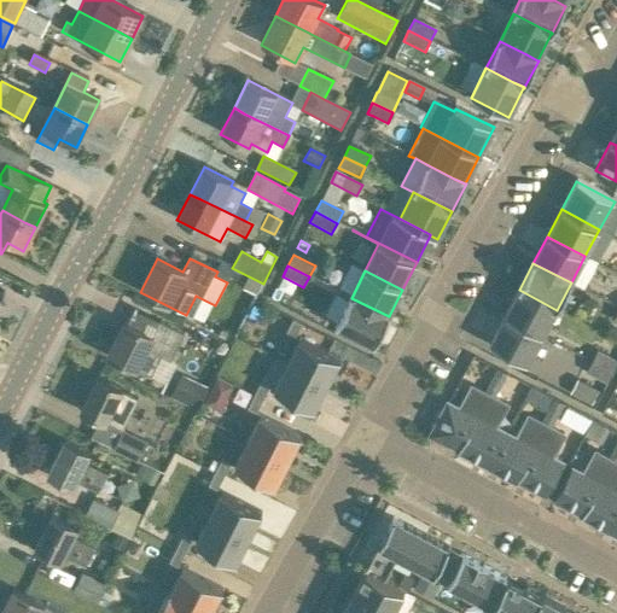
[(242,291),(256,298),(263,284),(249,276),(242,291)]
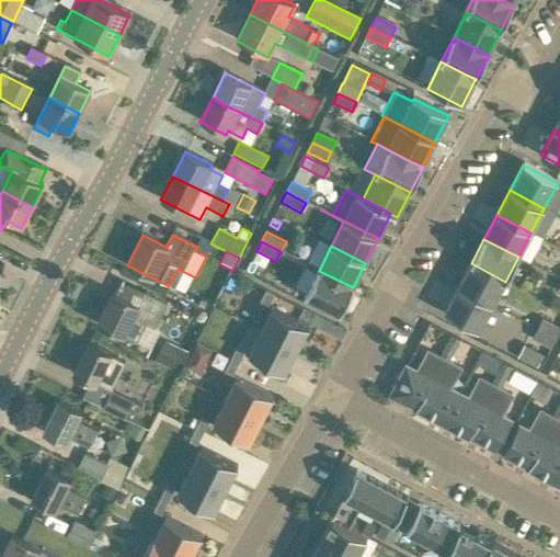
[(458,287),(467,293),(492,306),(505,282),(471,263),(458,287)]
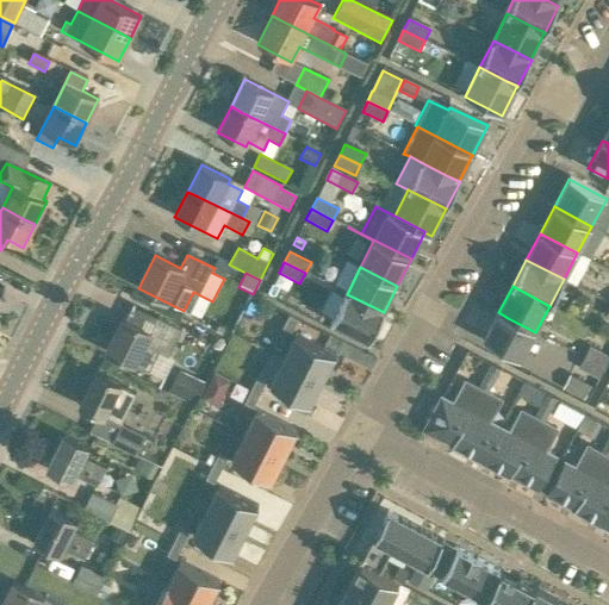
[(347,294),(333,320),(370,340),(384,312),(347,294)]
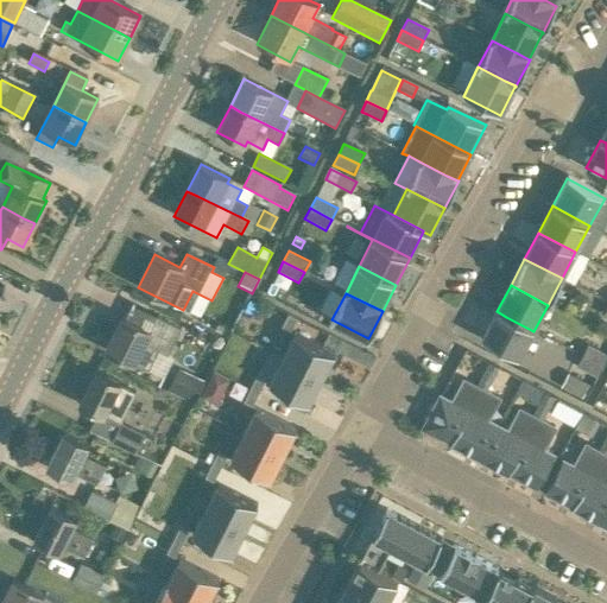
[(254,318),(261,306),(250,300),(244,312),(254,318)]
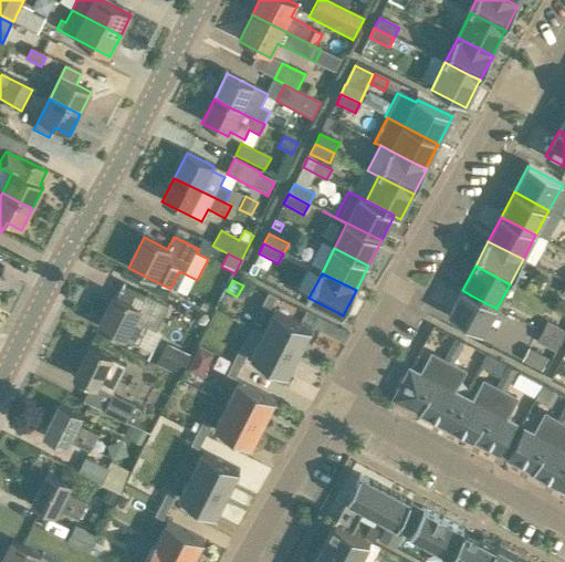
[(448,315),(458,321),(483,334),(497,309),(471,295),(462,290),(449,313),(448,315)]
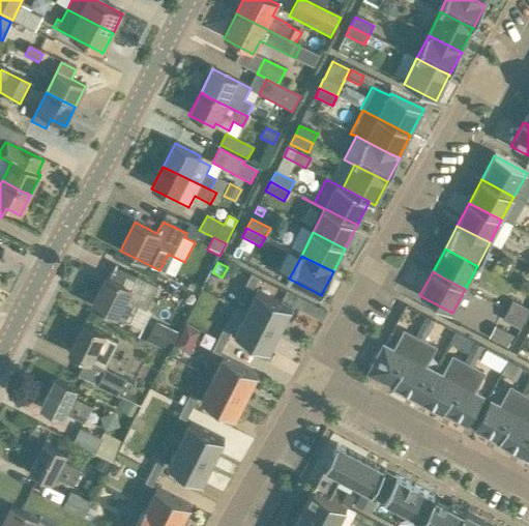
[(258,280),(251,275),(245,287),(253,290),(258,280)]
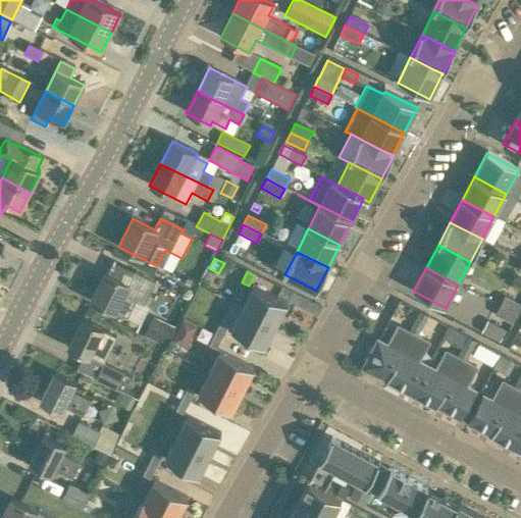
[(144,306),(155,283),(134,272),(127,285),(105,272),(91,301),(126,319),(136,302),(144,306)]
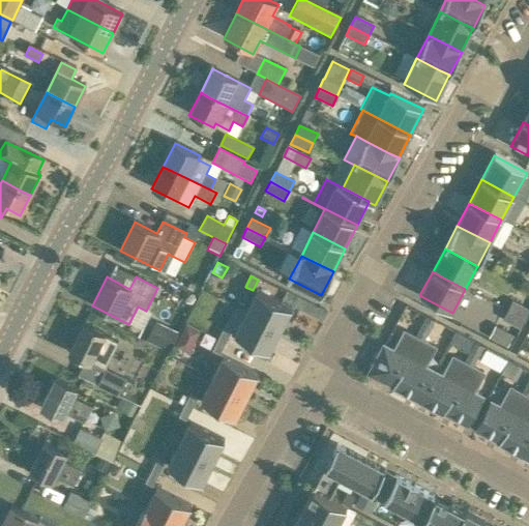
[(257,292),(245,314),(281,331),(291,310),(257,292)]
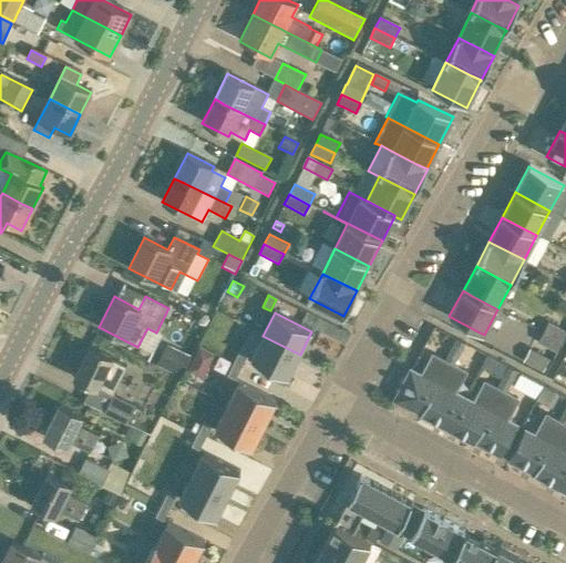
[(543,334),(562,345),(565,337),(565,333),(548,323),(543,334)]
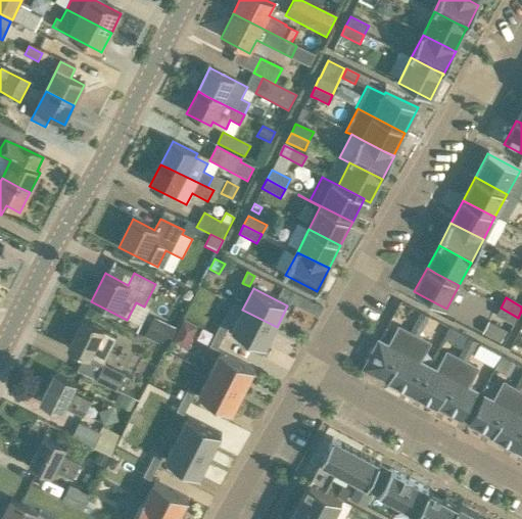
[(513,327),(518,318),(501,308),(495,317),(513,327)]
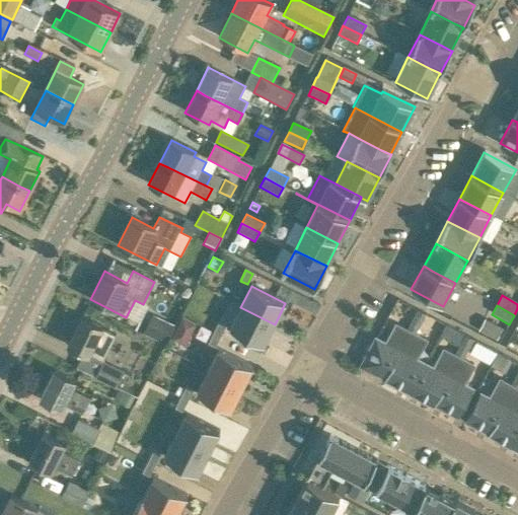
[(240,307),(229,328),(264,346),(275,324),(240,307)]
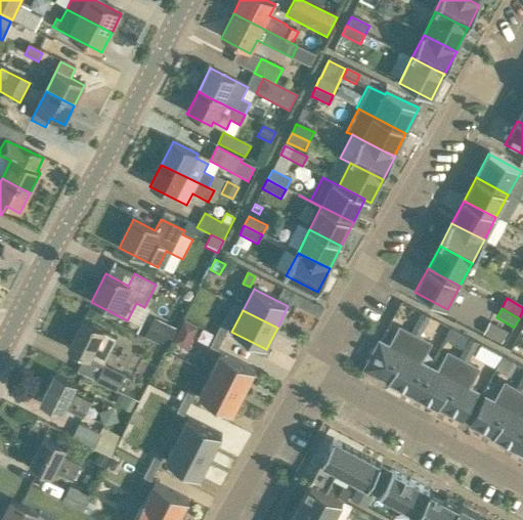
[(68,348),(86,357),(102,365),(116,340),(103,334),(104,332),(82,320),(68,348)]
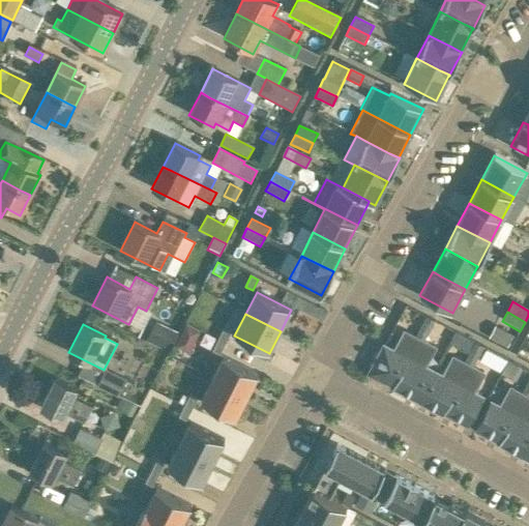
[(168,353),(178,333),(159,324),(150,344),(168,353)]
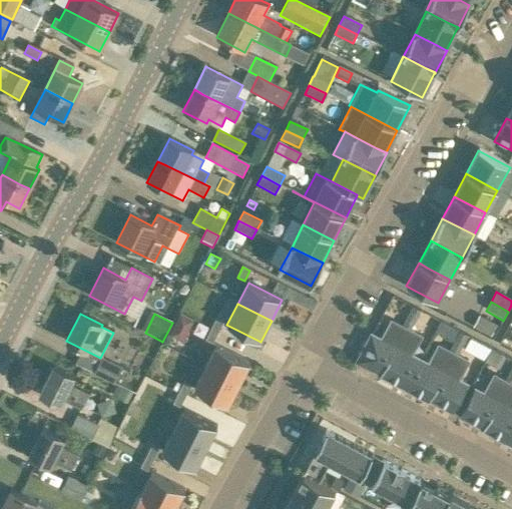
[(184,331),(185,338),(193,322),(180,315),(174,326),(171,331),(178,328),(181,329),(184,331)]
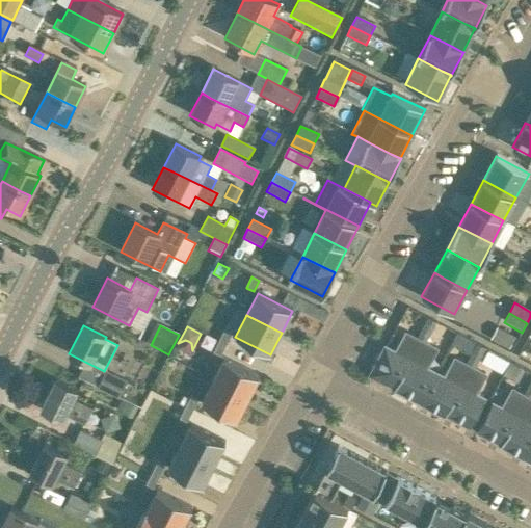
[(509,350),(515,339),(497,330),(490,341),(509,350)]
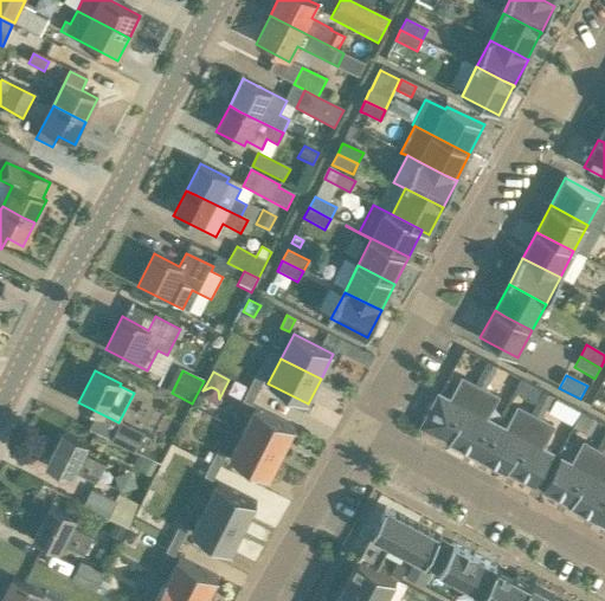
[(255,377),(249,389),(257,394),(264,381),(255,377)]
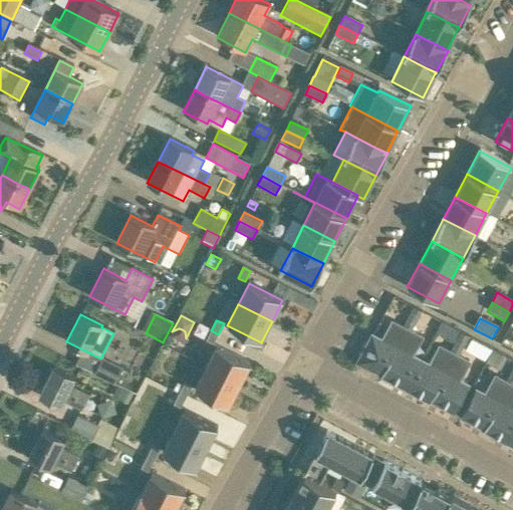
[(381,375),(406,329),(393,322),(381,341),(372,336),(367,345),(365,343),(360,352),(362,353),(358,362),(381,375)]
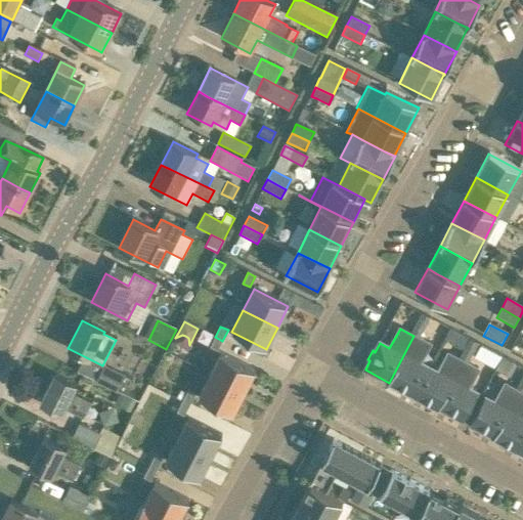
[(441,347),(469,360),(477,342),(450,329),(441,347)]
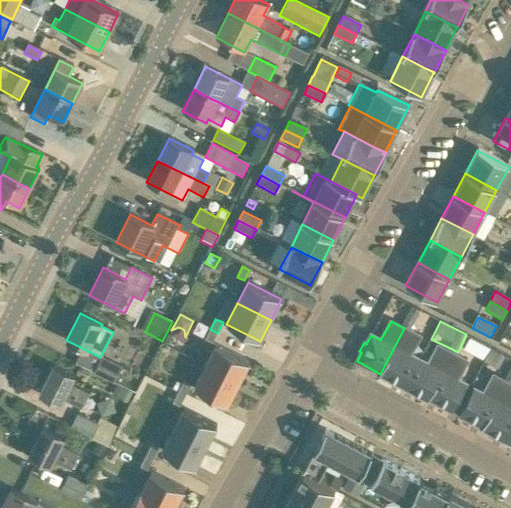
[(418,360),(409,355),(419,336),(404,328),(380,374),(380,375),(404,388),(418,360)]
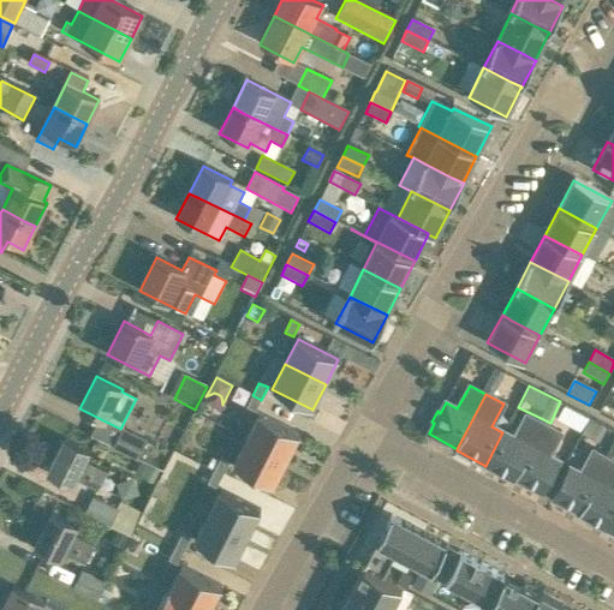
[(252,395),(246,408),(255,412),(261,400),(252,395)]
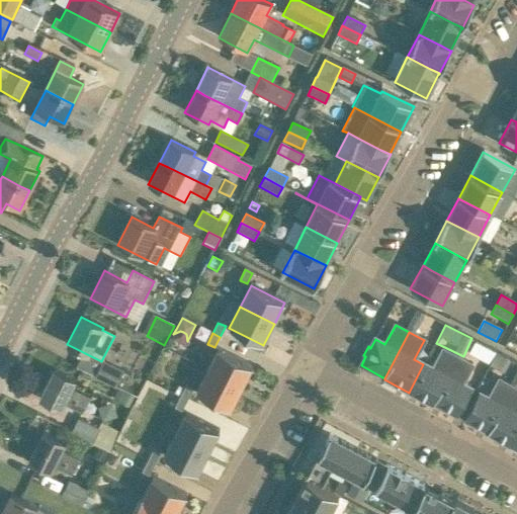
[(218,349),(207,371),(241,389),(252,366),(218,349)]
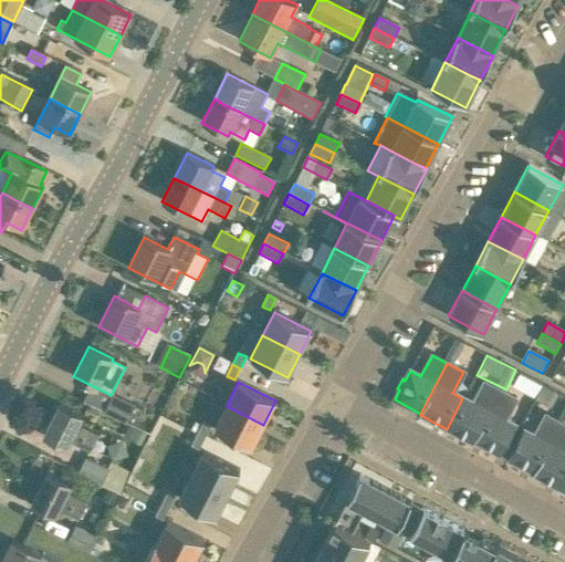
[(474,441),(501,392),(484,383),(473,404),(462,398),(447,429),(473,443),(474,441)]
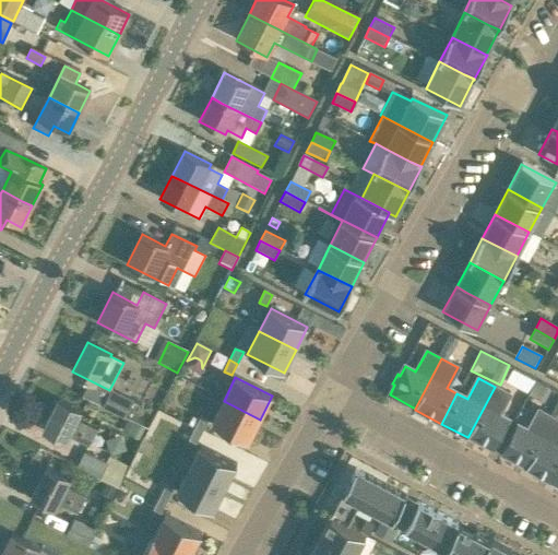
[(509,421),(499,415),(510,394),(495,387),(469,436),(494,450),(509,421)]
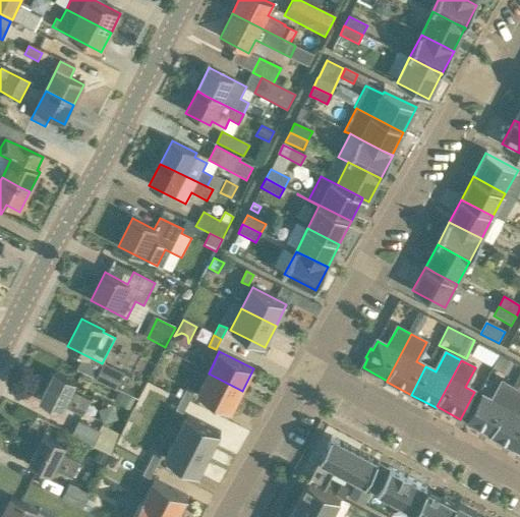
[(96,380),(115,389),(114,390),(116,391),(124,376),(103,365),(96,380)]
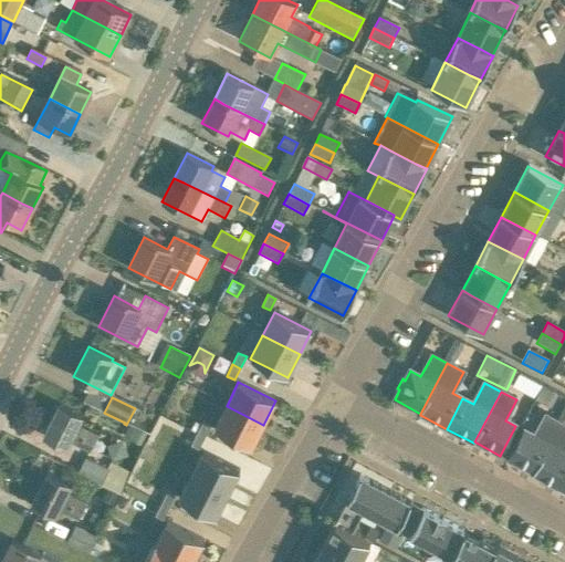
[(43,436),(66,448),(70,441),(90,451),(96,437),(77,426),(81,416),(59,405),(43,436)]
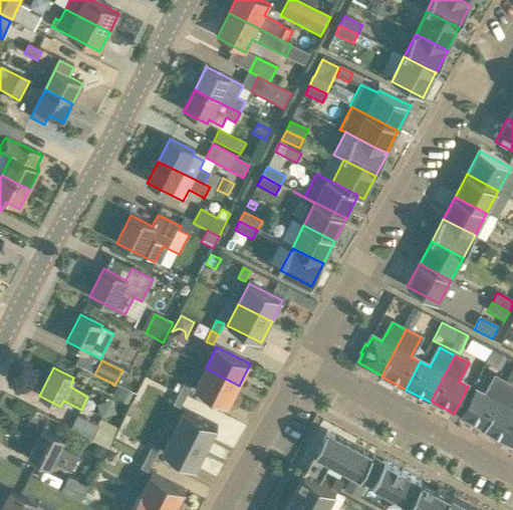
[(206,368),(195,390),(228,407),(239,386),(206,368)]
